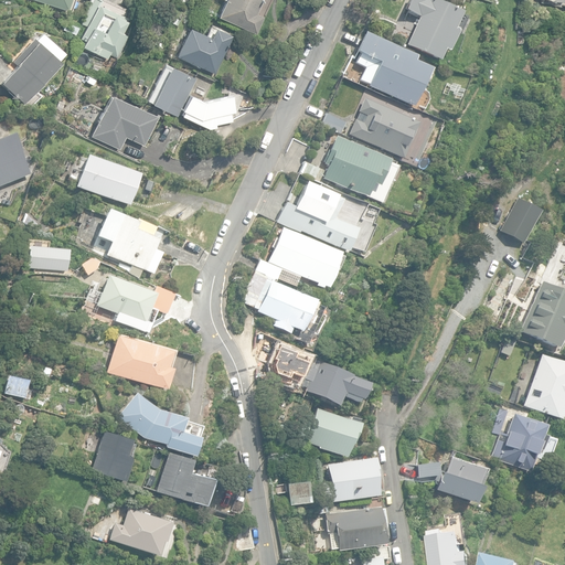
[(36,0),(68,11),(72,0),(36,0)]
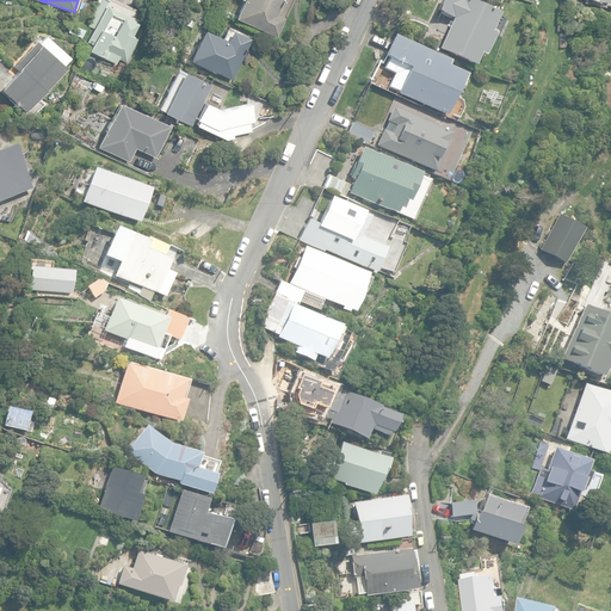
[(242,0),(235,17),(277,36),(284,18),(277,14),(283,0),(242,0)]
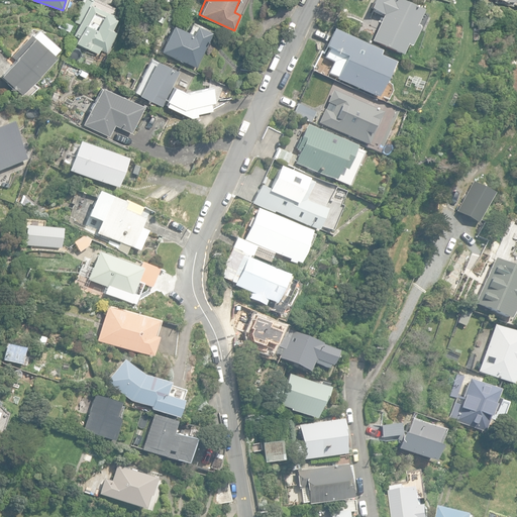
[(374,0),(370,9),(383,15),(371,41),(402,56),(407,45),(410,46),(418,29),(417,28),(418,26),(416,25),(421,12),(395,0),(374,0)]
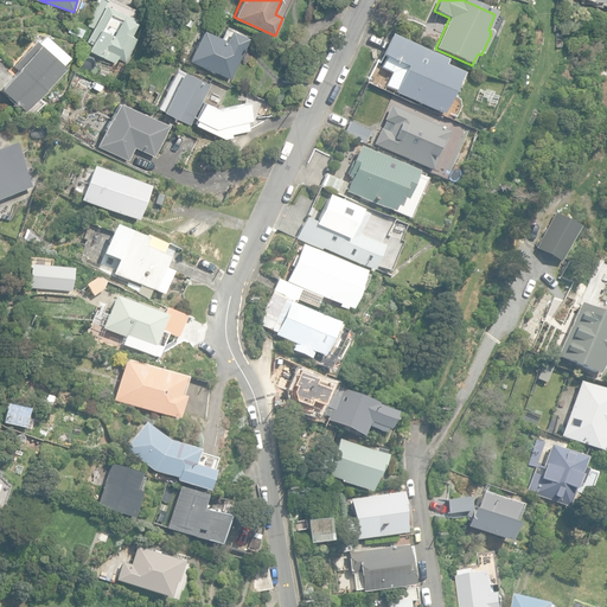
[(87,42),(117,62),(119,58),(125,61),(136,37),(132,34),(139,19),(104,4),(87,42)]
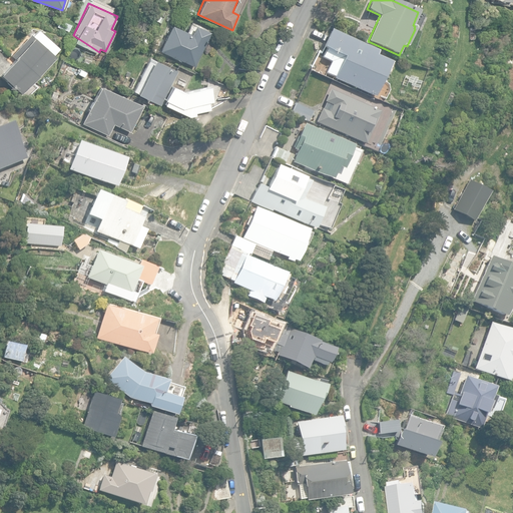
[(57,26),(68,31),(71,24),(60,20),(57,26)]
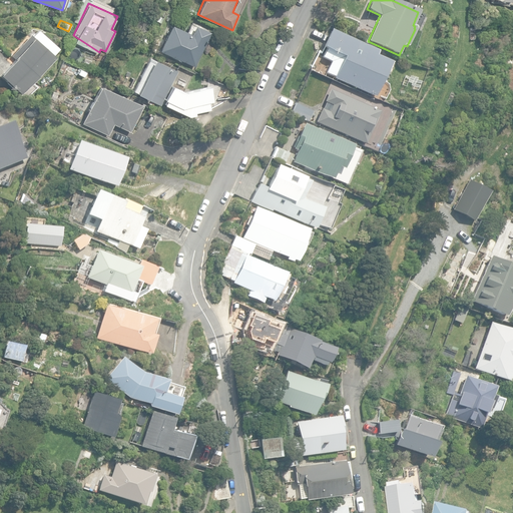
[(158,49),(194,66),(211,32),(195,24),(191,33),(170,23),(158,49)]
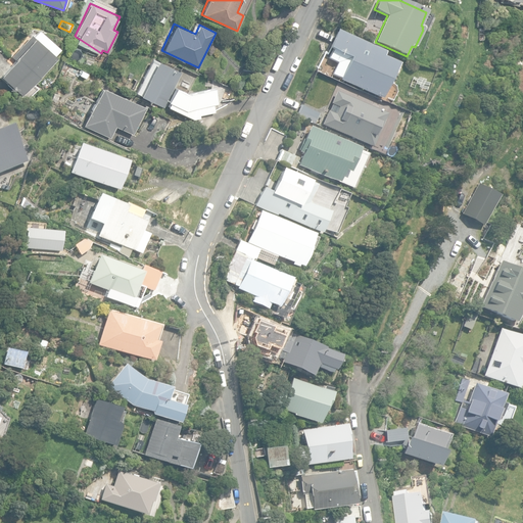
[(1,76),(24,94),(55,55),(60,49),(39,31),(34,37),(31,35),(12,57),(15,59),(1,76)]
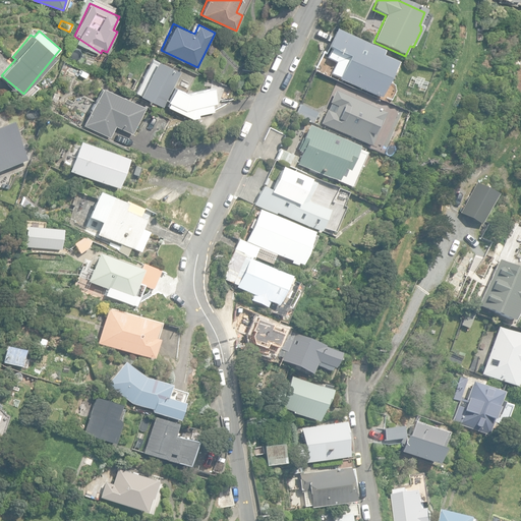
[(339,79),(381,99),(390,78),(396,63),(381,57),(383,52),(335,31),(327,49),(331,50),(327,58),(337,62),(332,73),(340,77),(340,78),(339,79)]
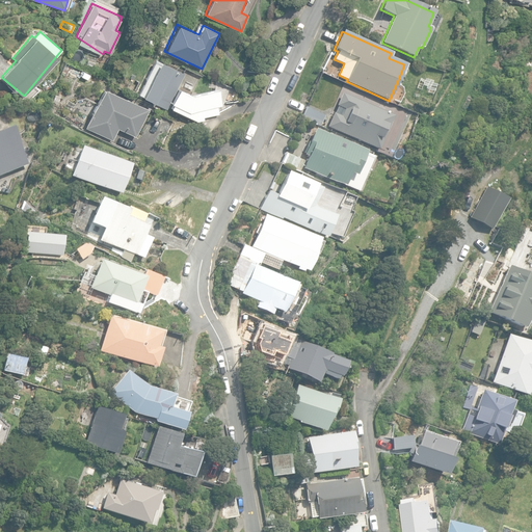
[(138,95),(166,109),(181,80),(184,73),(155,59),(145,79),(138,94),(138,95)]
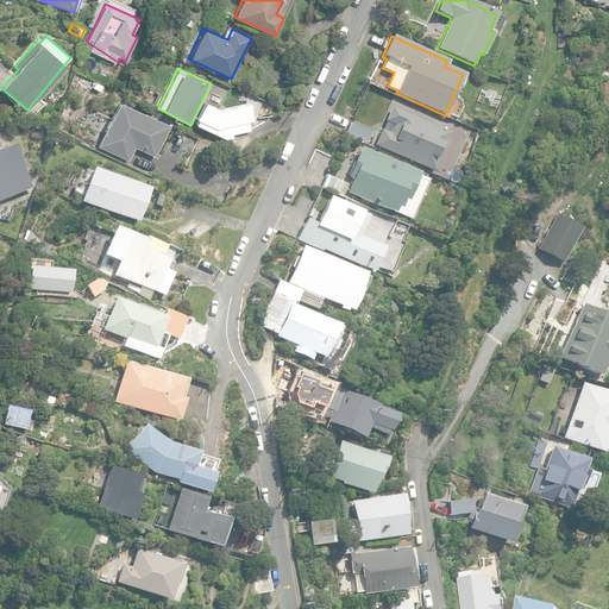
[(90,88),(101,93),(104,86),(94,81),(90,88)]
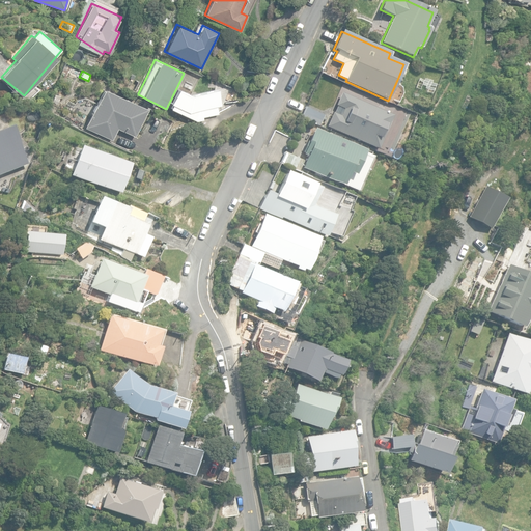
[(84,127),(112,139),(117,128),(135,136),(147,108),(103,87),(84,127)]
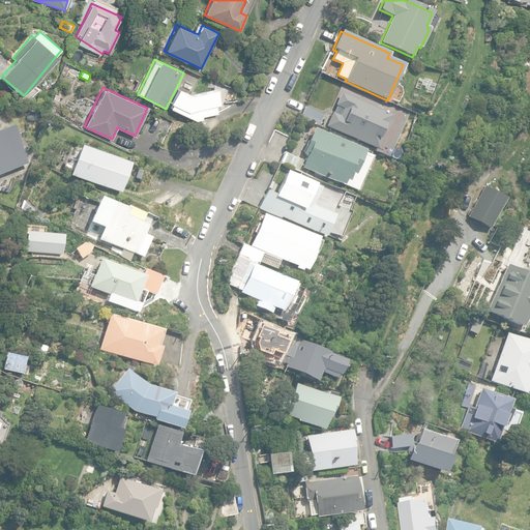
[(326,126),(378,149),(392,115),(341,92),(335,106),(336,106),(333,113),(332,113),(326,126)]
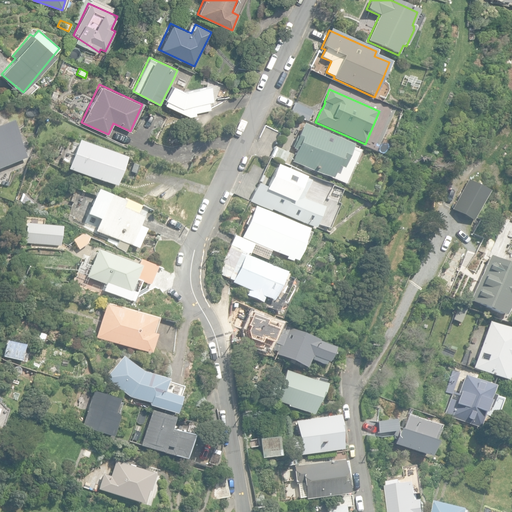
[(290,114),(308,122),(309,119),(312,112),(295,103),(290,114)]
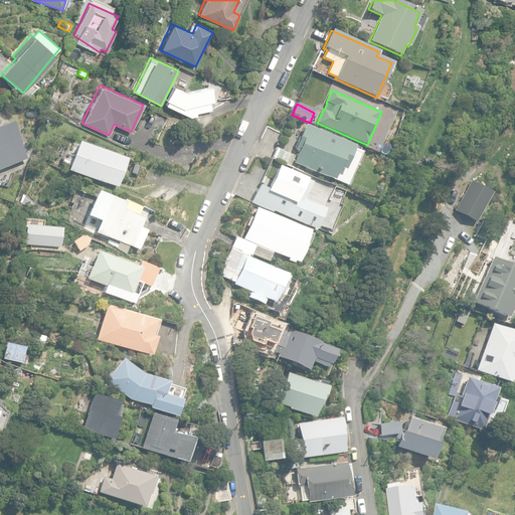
[(0,127),(0,169),(27,159),(13,122),(0,127)]
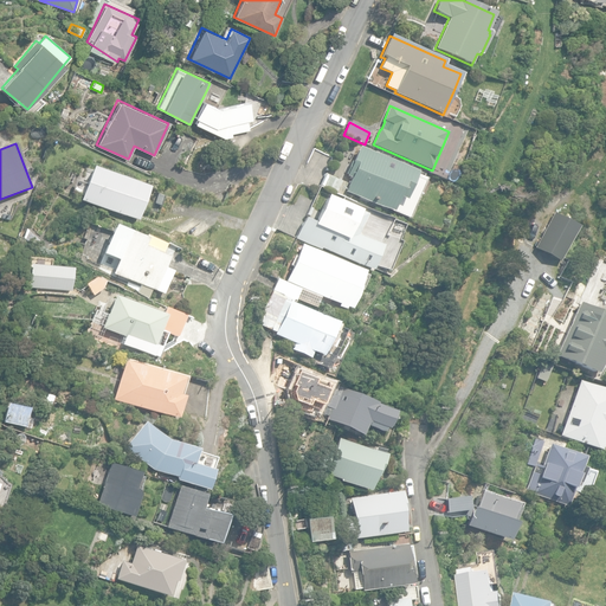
[(345,192),(392,212),(398,198),(405,200),(417,173),(359,148),(347,176),(350,178),(345,192)]
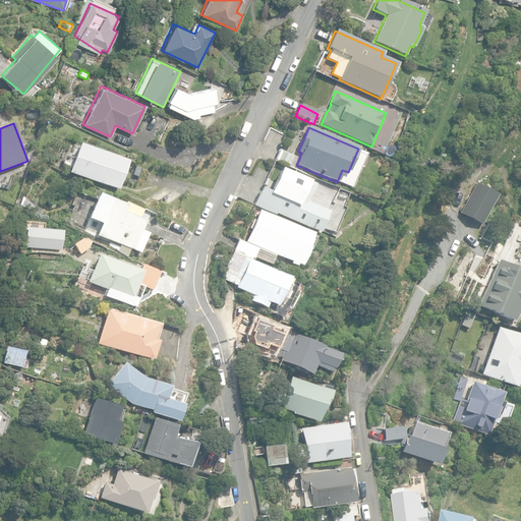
[(69,173),(119,189),(128,162),(78,145),(69,173)]
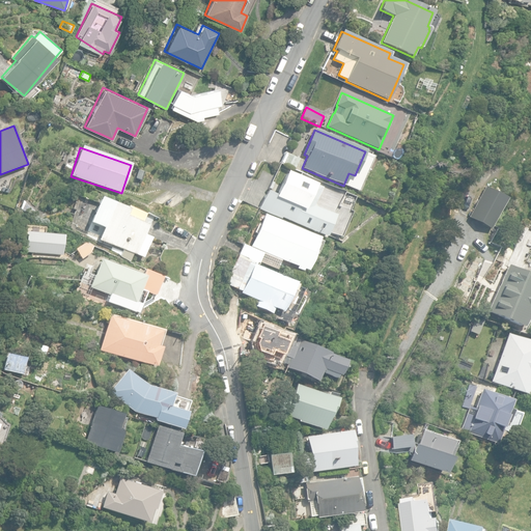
[(300,170),(304,161),(284,152),(280,162),(300,170)]
